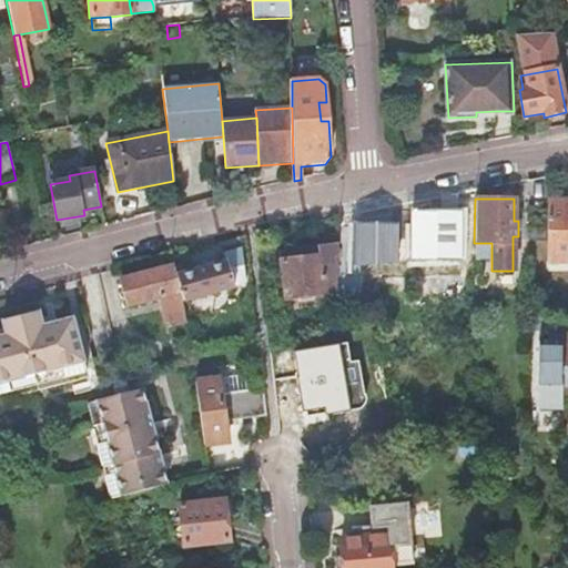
[(567,201),(546,202),(545,239),(545,263),(567,263),(567,201)]
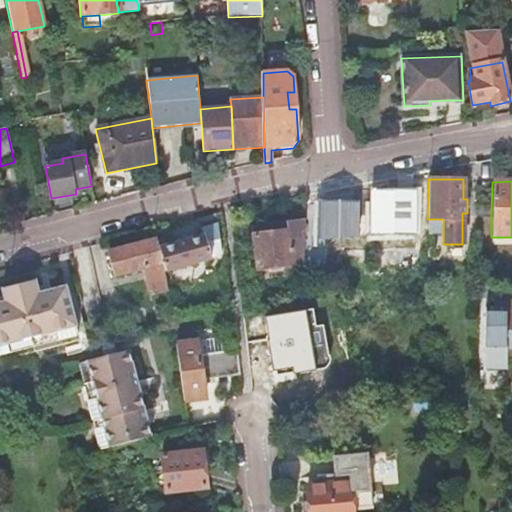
[(415,195),(415,190),(357,191),(357,205),(324,207),(325,237),(370,236),(370,258),(401,256),(417,258),(416,235),(424,235),(424,195),(415,195)]
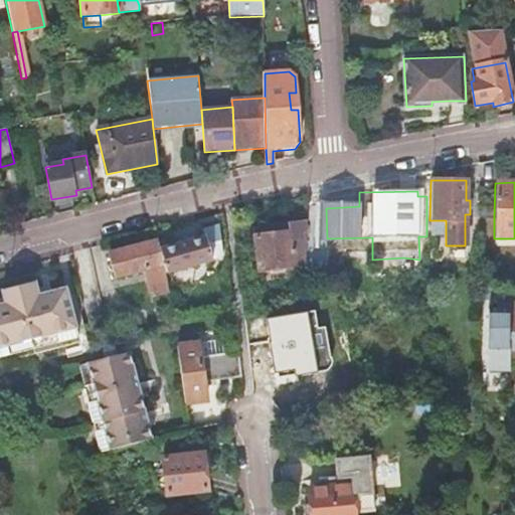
[(203,239),(160,250),(165,273),(222,258),(218,225),(201,230),(203,239)]
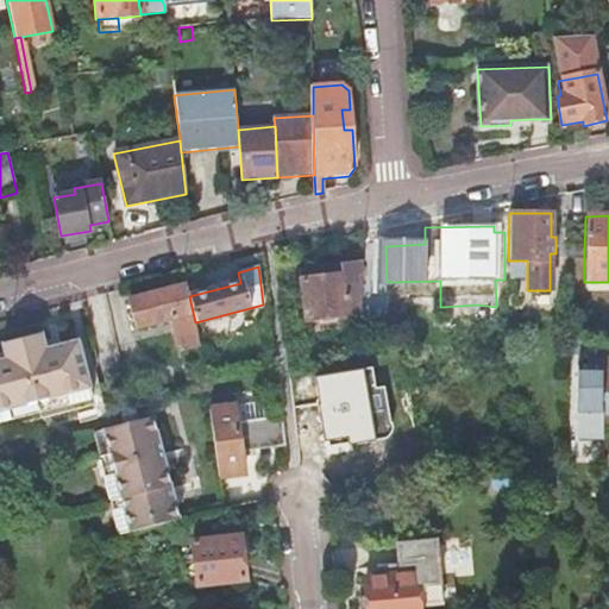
[(189,296),(186,286),(129,300),(136,330),(173,320),(179,350),(199,347),(195,322),(189,296)]
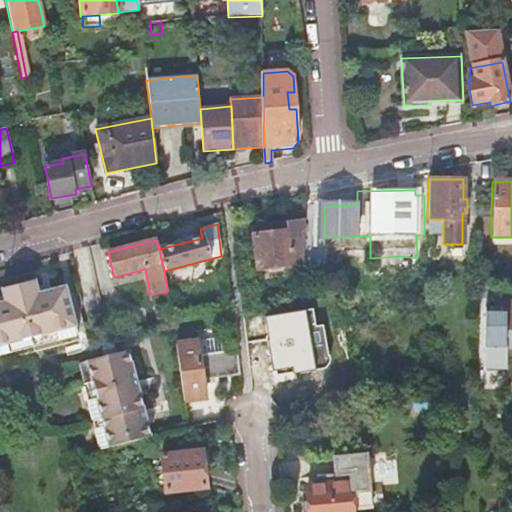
[(0,361),(77,342),(63,289),(49,293),(36,296),(34,290),(33,283),(0,291),(2,298),(3,305),(0,305),(0,361)]
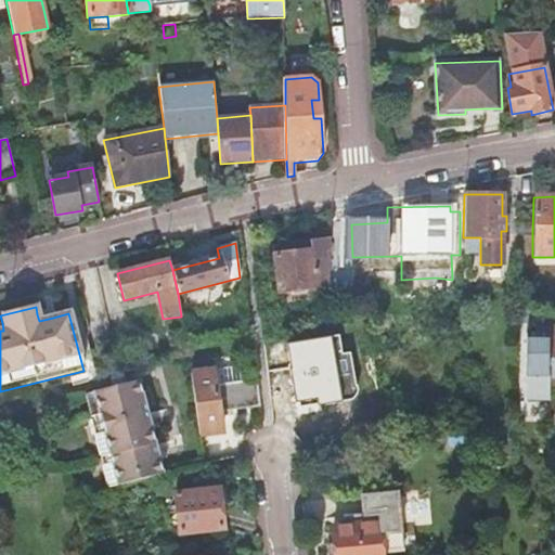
[(547,377),(547,334),(525,334),(526,377),(547,377)]
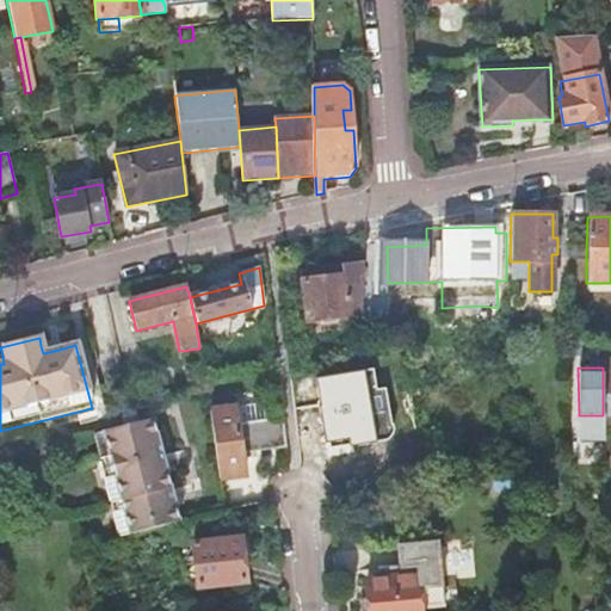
[(369,380),(325,387),(333,455),(358,451),(359,457),(395,452),(390,411),(374,413),(369,380)]
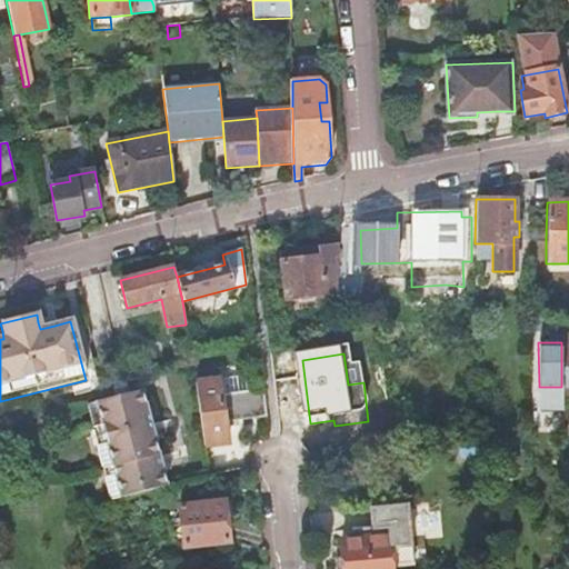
[(215,369),(192,372),(203,447),(216,446),(228,443),(225,422),(263,417),(261,390),(248,391),(221,396),(219,379),(216,380),(215,369)]
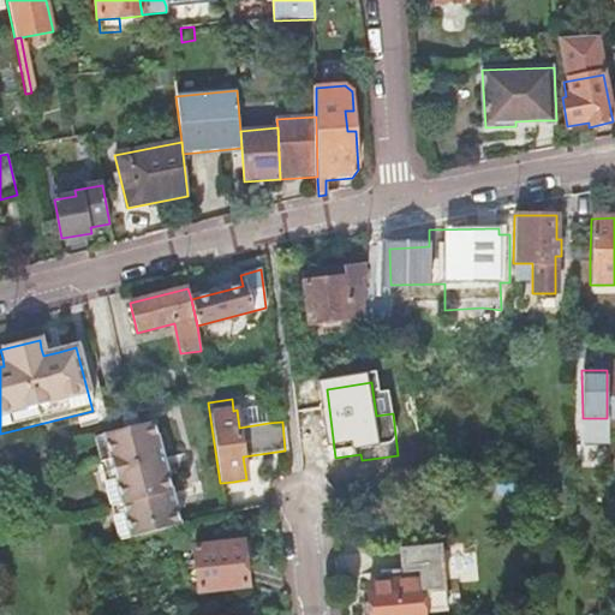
[(266,406),(237,410),(239,428),(268,423),(266,406)]
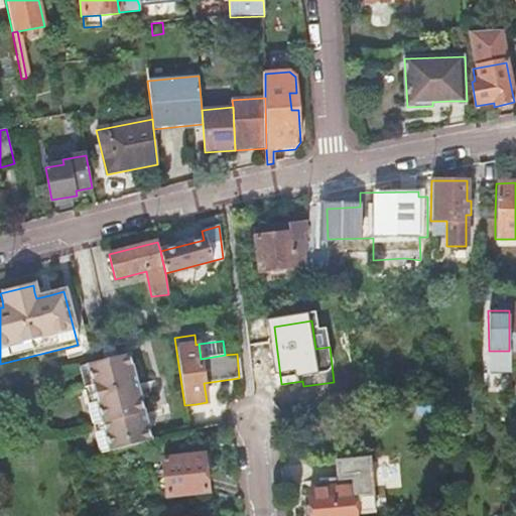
[(82,354),(101,349),(99,342),(80,347),(82,357),(83,357),(82,354)]
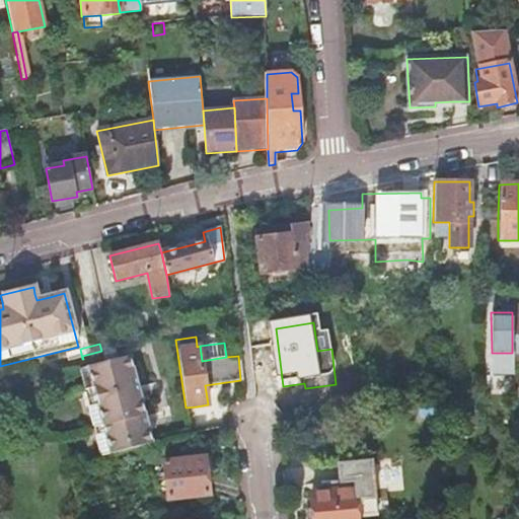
[(115,350),(102,354),(104,363),(118,360),(115,350)]
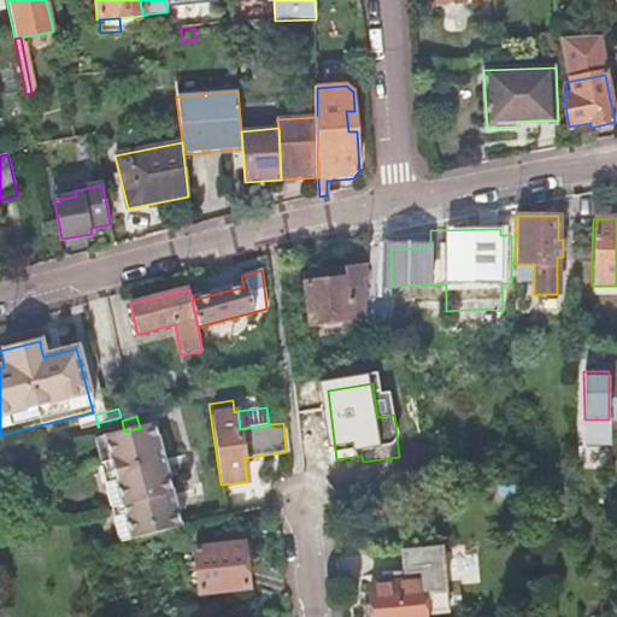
[(140,428),(124,432),(93,440),(100,465),(111,463),(116,481),(105,485),(112,510),(123,506),(124,515),(113,517),(121,544),(181,528),(176,512),(172,495),(168,479),(163,463),(153,424),(140,428)]
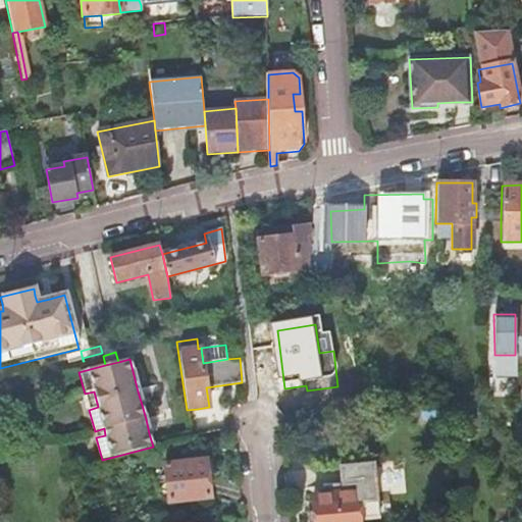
[(145,389),(138,392),(142,405),(149,404),(145,389)]
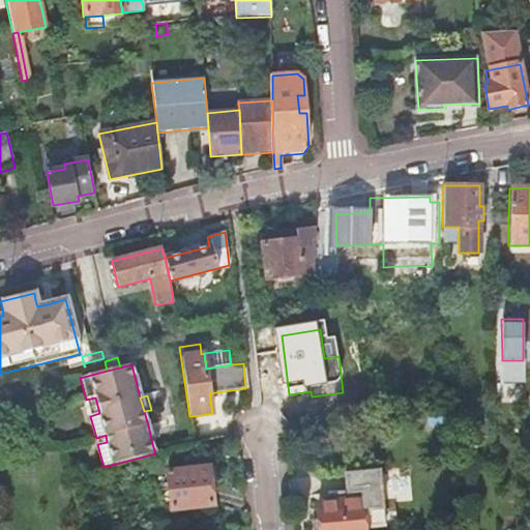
[(148,425),(151,440),(157,438),(154,423),(148,425)]
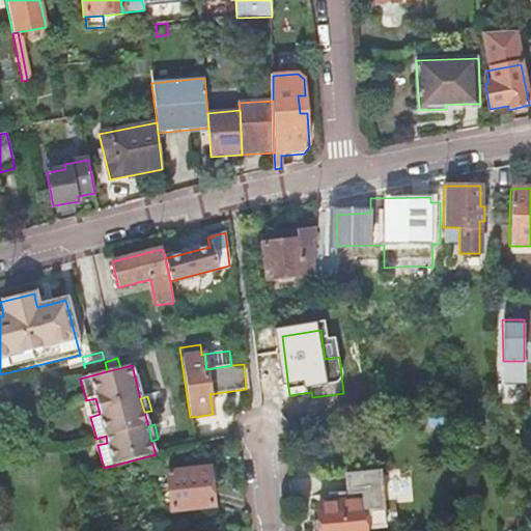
[(207,469),(166,473),(170,511),(212,508),(207,469)]
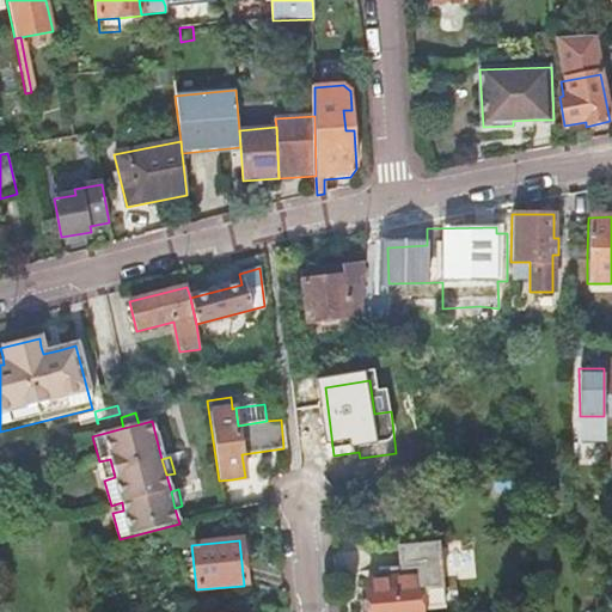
[(378,580),(365,581),(368,611),(418,611),(418,604),(442,600),(434,542),(395,546),(397,567),(377,569),(378,580)]
